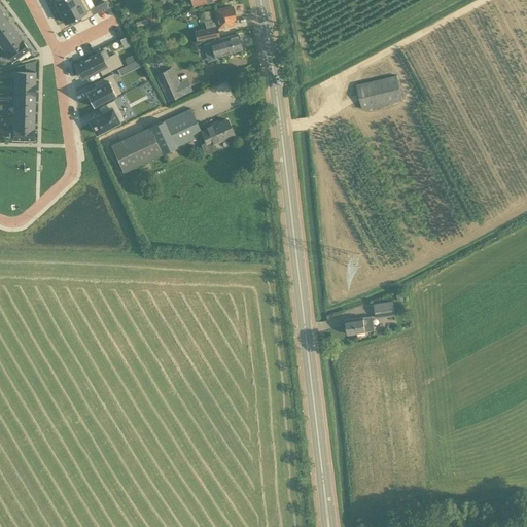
[(54,0),(54,1),(59,11),(80,0),(54,0)]
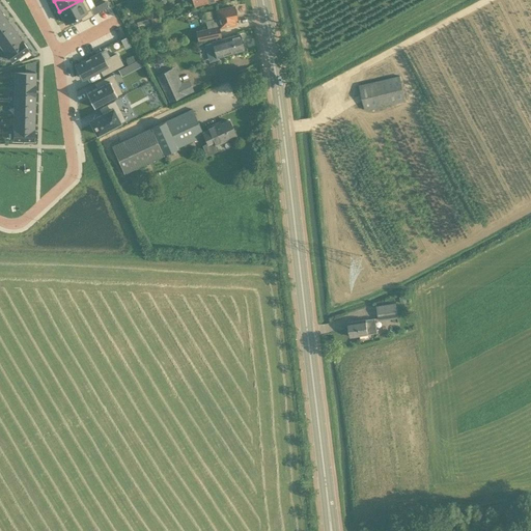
[(85,0),(81,0),(59,11),(65,23),(79,16),(82,21),(93,15),(85,0)]
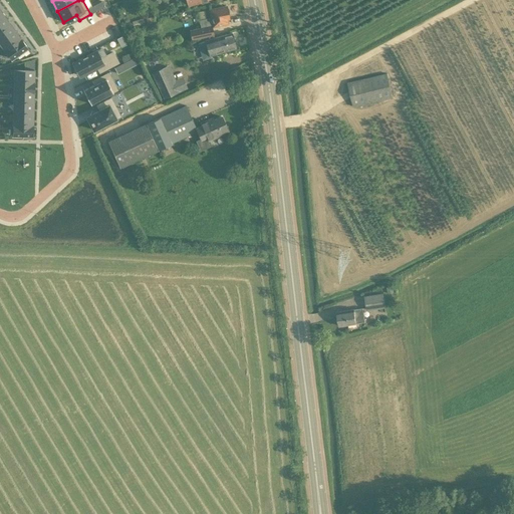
[(101,1),(91,7),(93,12),(104,6),(101,1)]
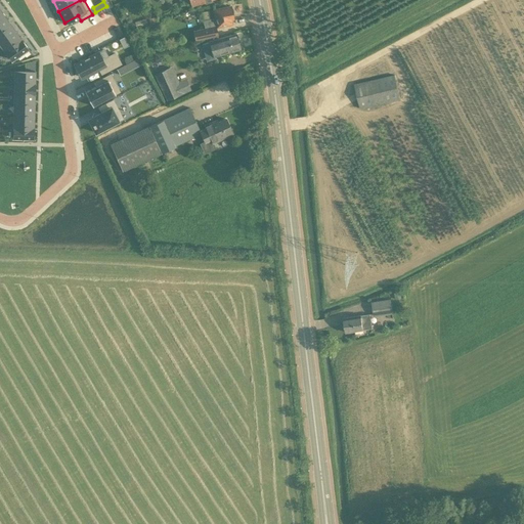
[(205,29),(193,31),(195,40),(217,36),(216,28),(232,25),(231,19),(233,19),(231,6),(213,9),(215,18),(204,20),(205,29)]
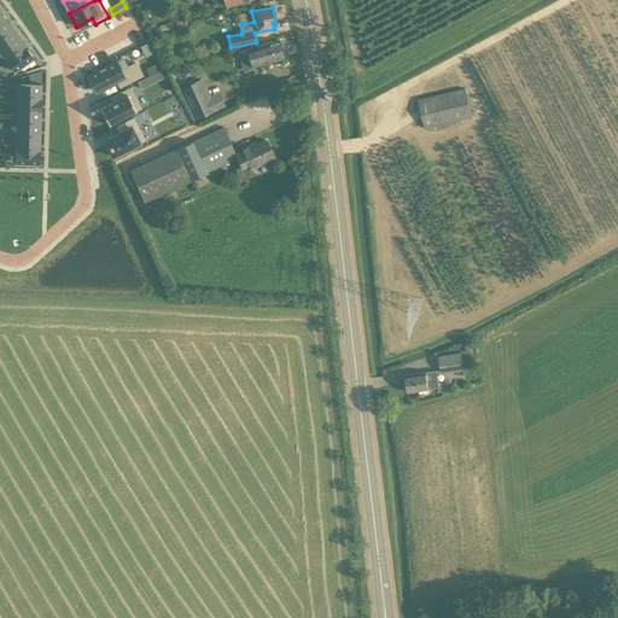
[(10,25),(0,31),(0,47),(17,35),(10,25)]
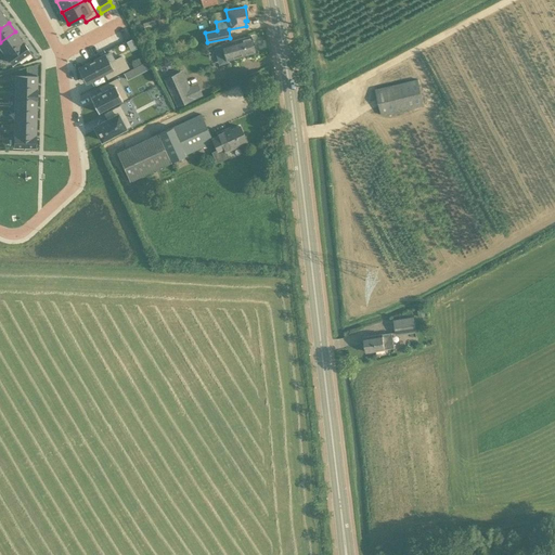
[(0,47),(5,54),(22,41),(15,31),(0,42),(0,47)]
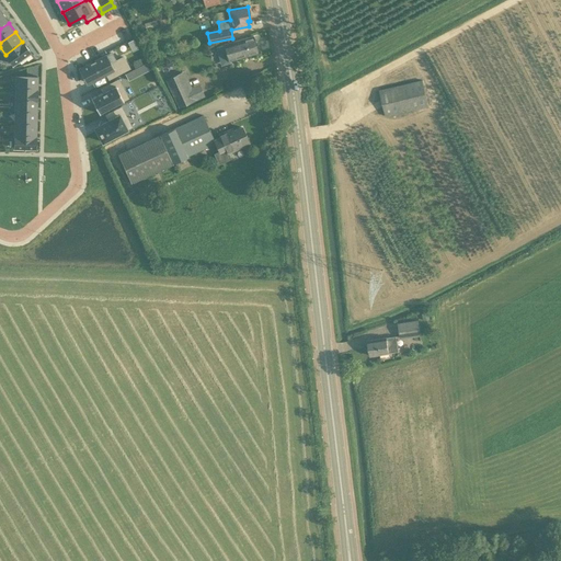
[(253,36),(222,45),(228,61),(258,53),(253,36)]
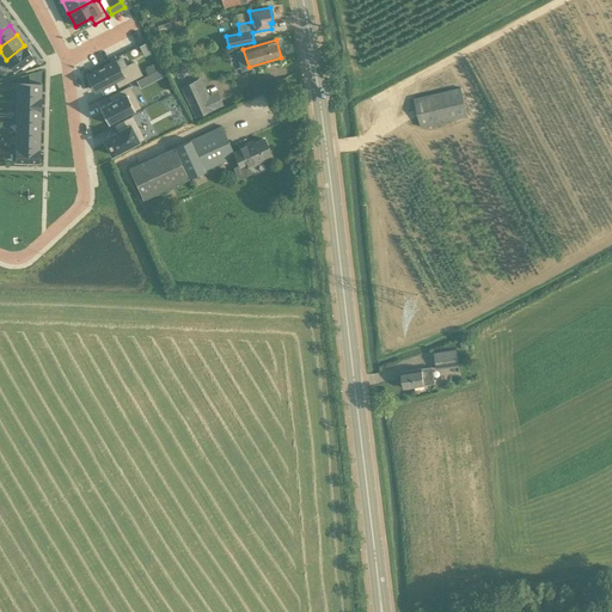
[(32,56),(24,46),(6,60),(13,71),(32,56)]
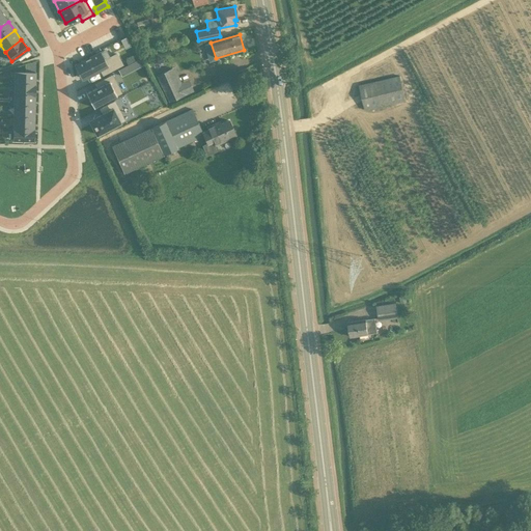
[(99,53),(75,65),(82,79),(100,70),(102,75),(121,64),(115,53),(103,60),(99,53)]
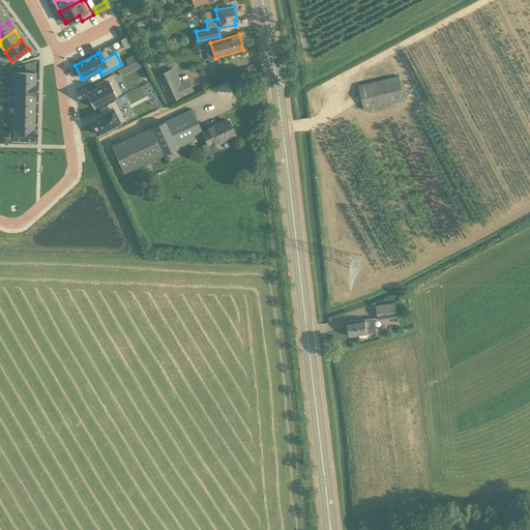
[(118,69),(121,76),(130,71),(126,65),(118,69)]
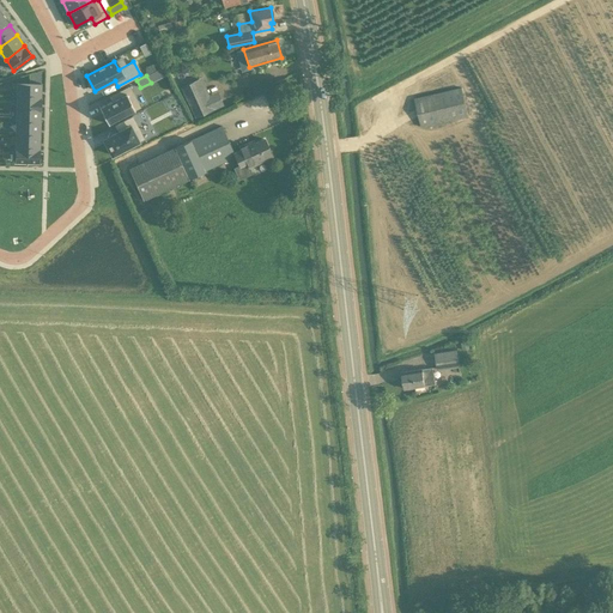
[(196,80),(181,87),(195,119),(211,111),(196,80)]
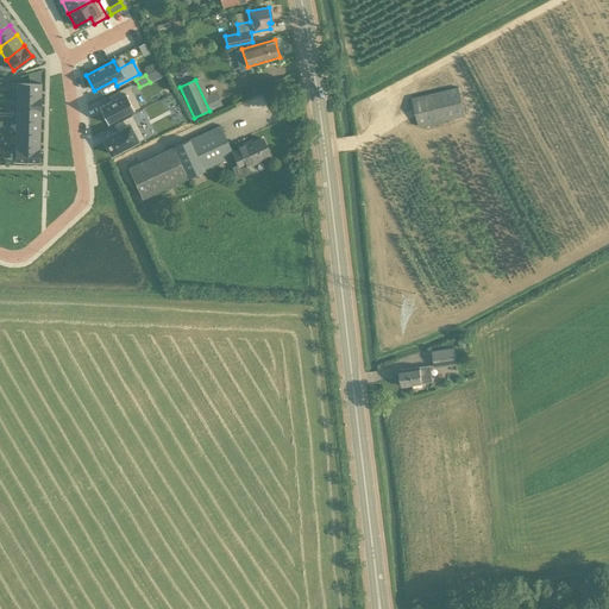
[(17,82),(17,95),(39,96),(39,83),(17,82)]
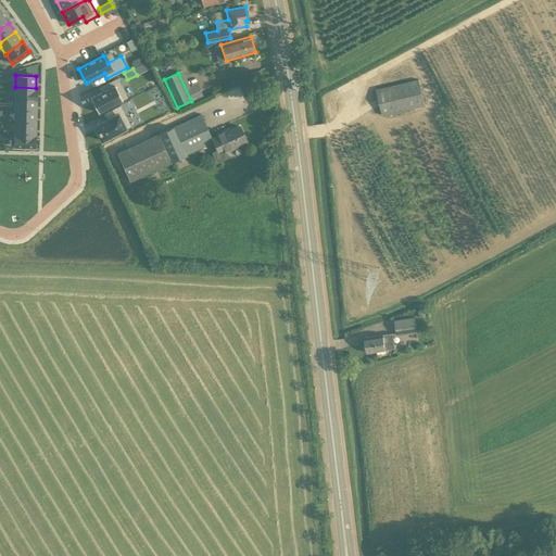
[(105,88),(93,95),(100,109),(128,95),(118,76),(103,85),(105,88)]
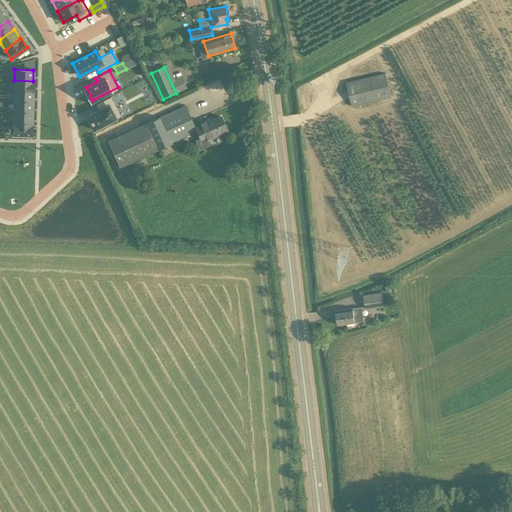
[(346,82),(352,107),(391,98),(385,73),(346,82)]
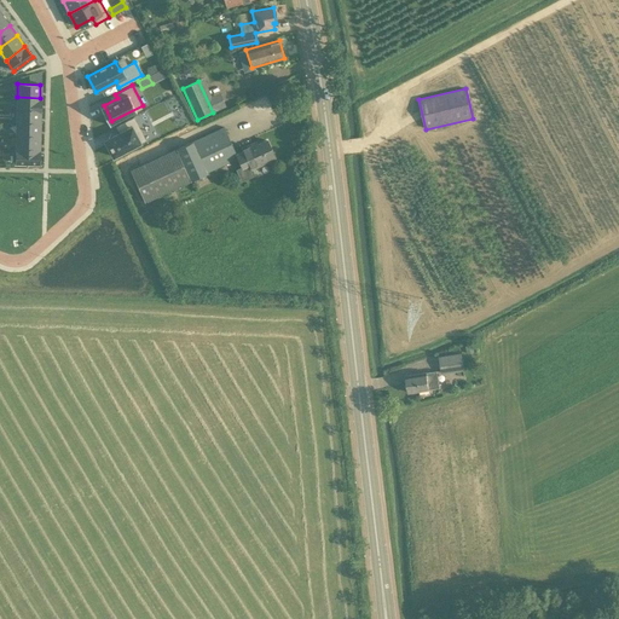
[(40,111),(40,98),(17,97),(17,110),(40,111)]
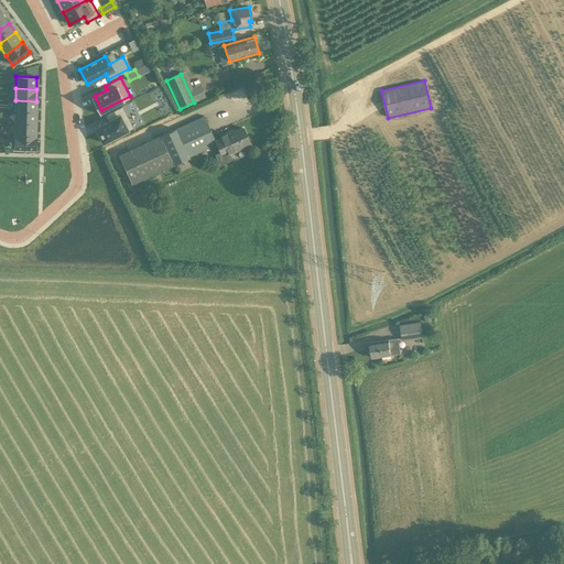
[(36,112),(36,101),(15,100),(14,112),(36,112)]
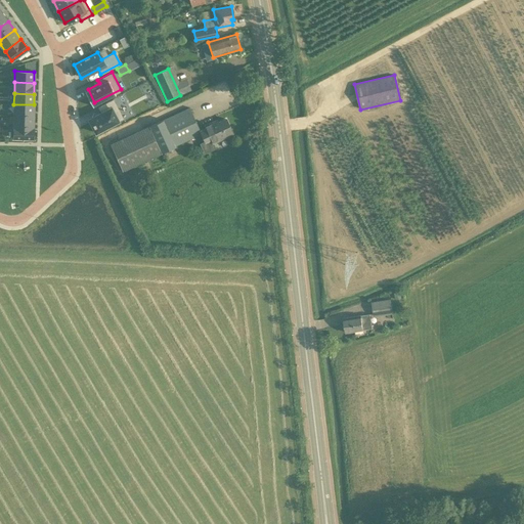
[(101,113),(88,119),(95,133),(123,119),(113,99),(98,106),(101,113)]
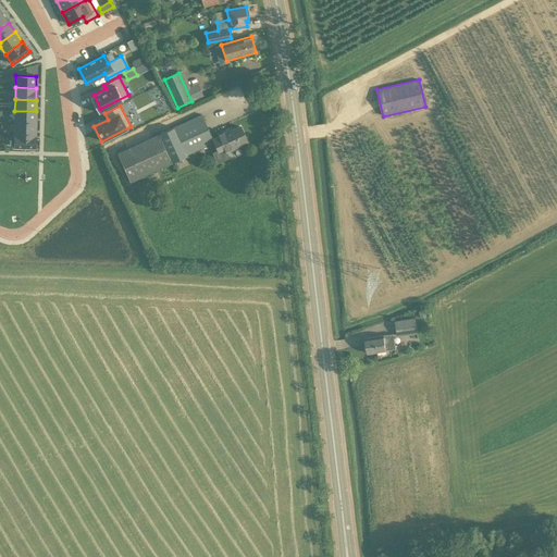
[(35,123),(36,111),(14,111),(14,123),(35,123)]
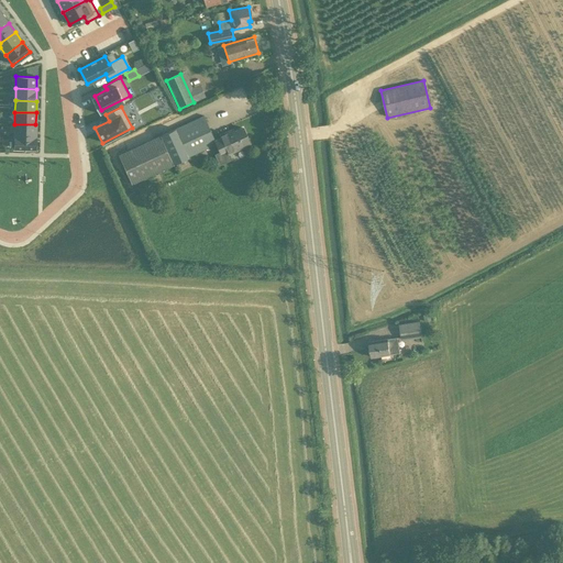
[(203,116),(161,135),(173,164),(216,144),(219,152),(214,154),(219,165),(232,159),(229,154),(250,144),(242,128),(234,131),(232,129),(219,135),(220,138),(214,141),(203,116)]
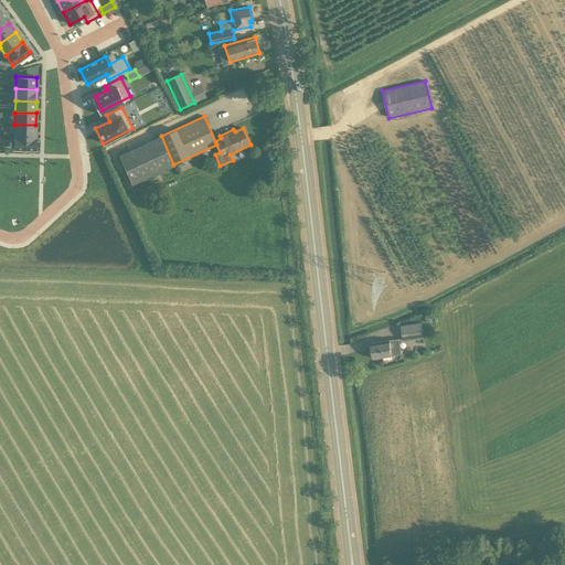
[(35,125),(14,125),(14,137),(35,137),(35,125)]
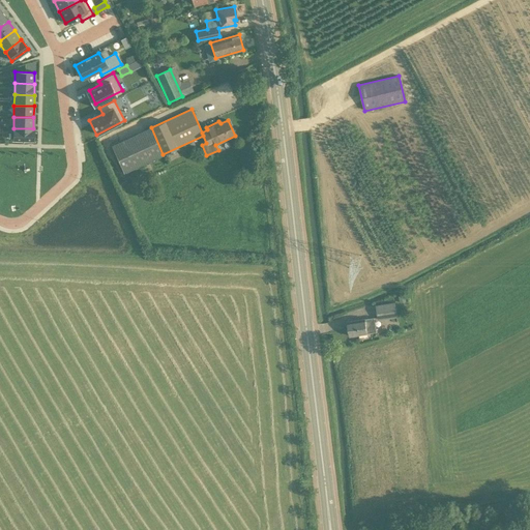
[(33,140),(33,128),(13,128),(13,140),(33,140)]
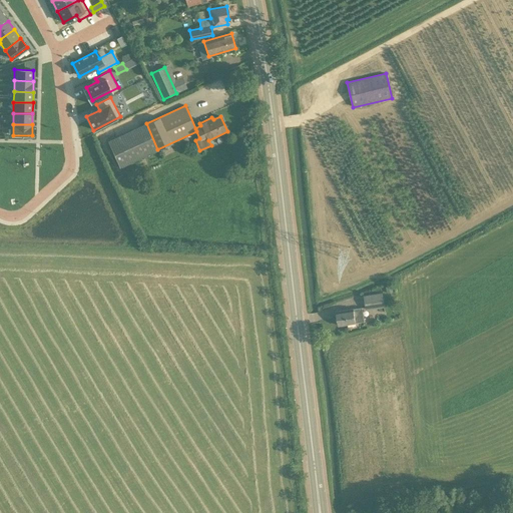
[(363,296),(366,311),(385,308),(383,293),(363,296)]
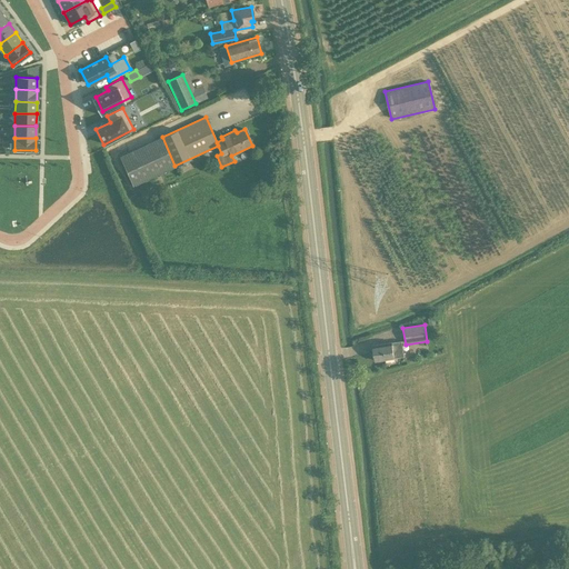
[(375,361),(393,358),(403,357),(401,341),(372,346),(375,361)]
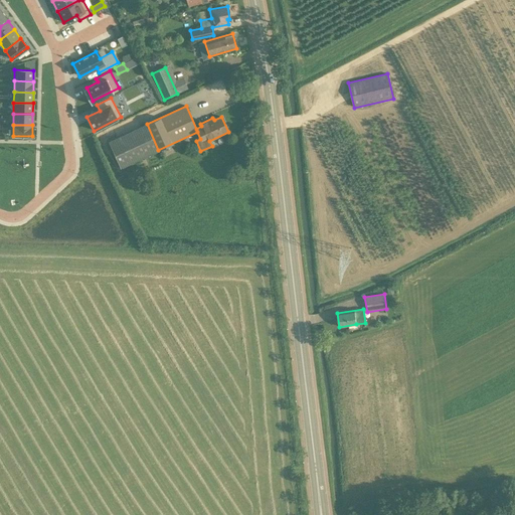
[(456,501),(441,504),(443,514),(458,514),(456,501)]
